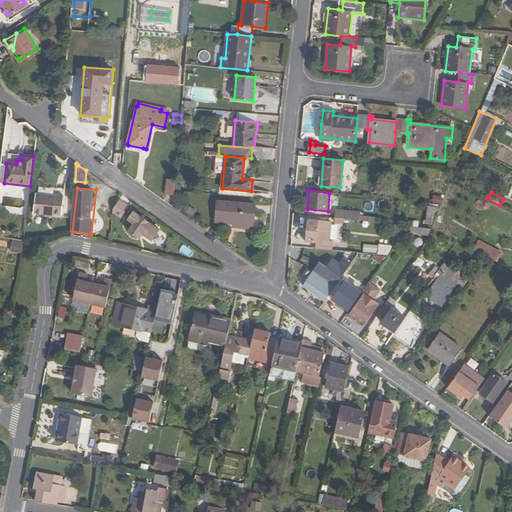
[(36,195),(34,213),(46,214),(53,215),(53,214),(62,214),(63,197),(55,196),(54,197),(36,195)]
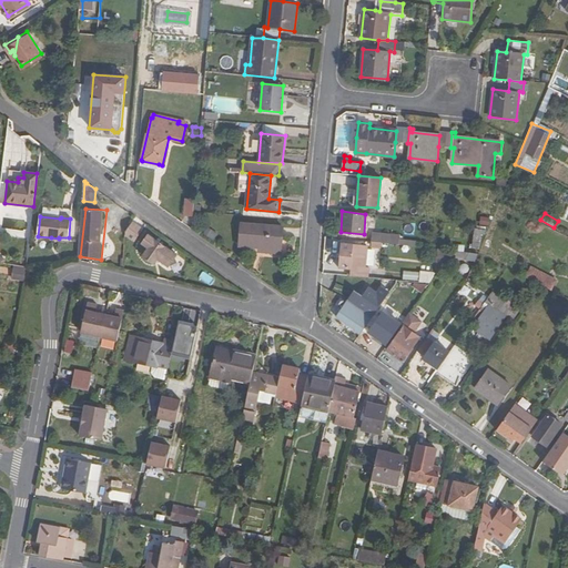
[(135,242),(144,230),(133,222),(127,232),(127,235),(135,242)]
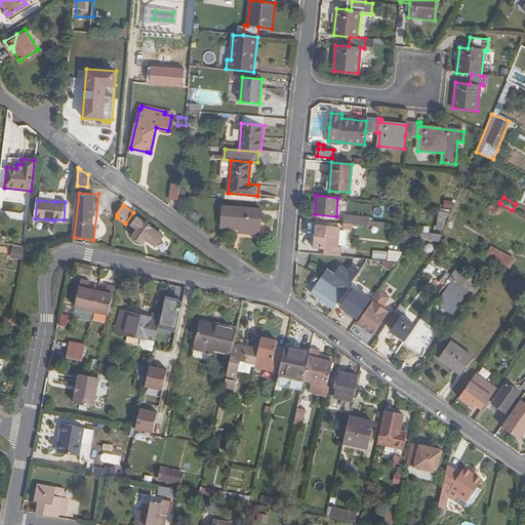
[(261,209),(224,206),(223,228),(239,229),(239,228),(260,230),(261,209)]
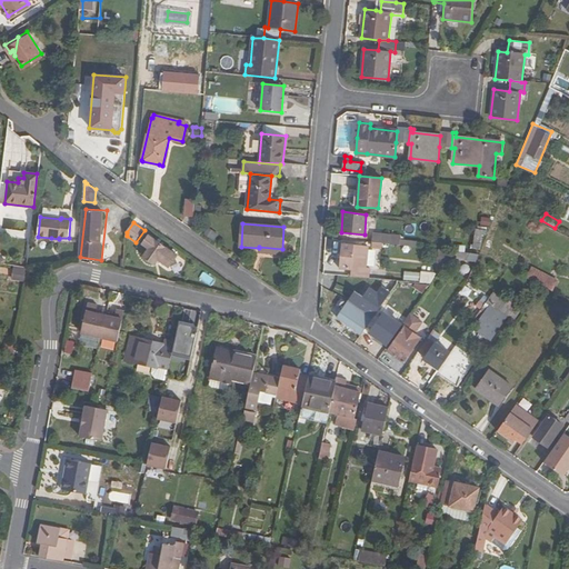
[(486,238),(489,231),(476,229),(472,250),(480,251),(482,237),(486,238)]
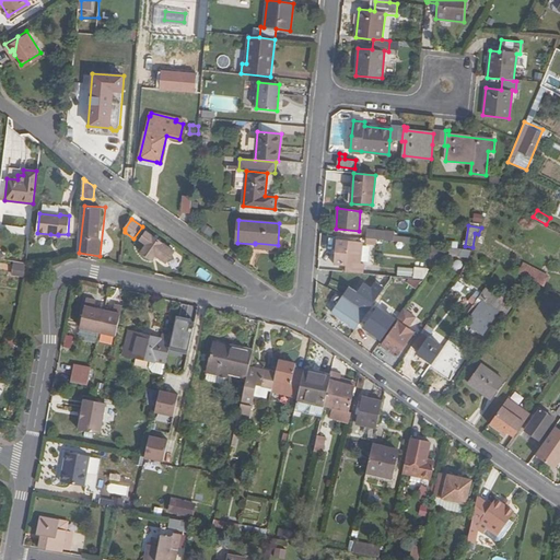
[(364,242),(393,242),(393,230),(365,229),(364,242)]
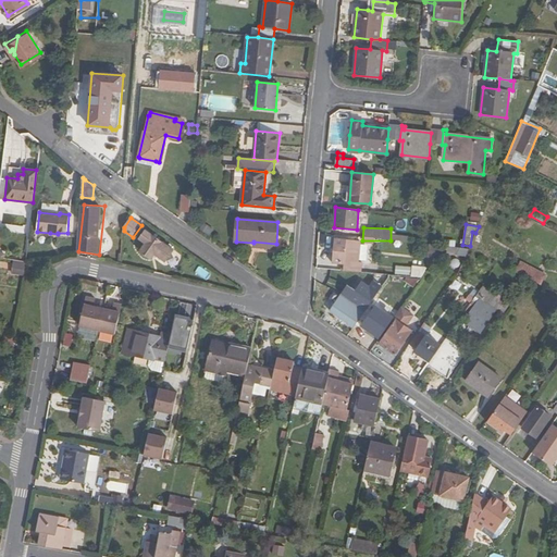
[(156,255),(166,262),(175,250),(146,230),(139,238),(146,243),(141,249),(143,254),(150,258),(153,258),(156,255)]
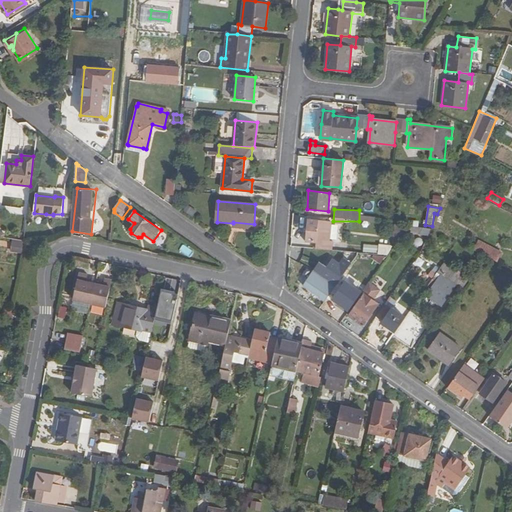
[(315,243),(315,248),(334,250),(335,241),(329,241),(318,239),(320,221),(308,219),(306,242),(315,243)]
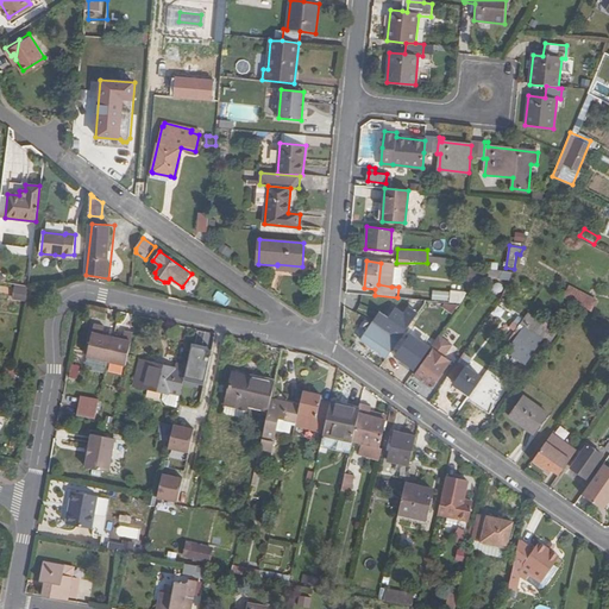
[(394,264),(388,263),(381,263),(378,284),(391,287),(394,264)]
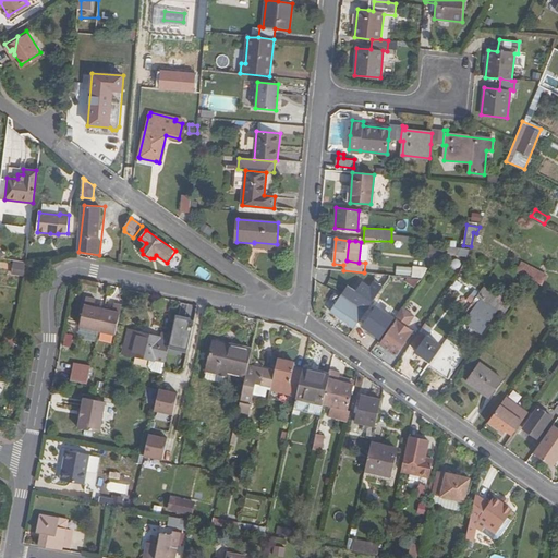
[(446,246),(443,251),(458,253),(458,255),(468,256),(470,250),(446,246)]
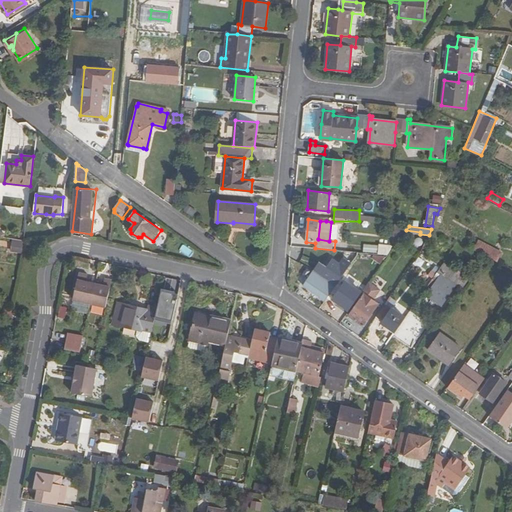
[(474,250),(497,262),(502,253),(479,241),(474,250)]
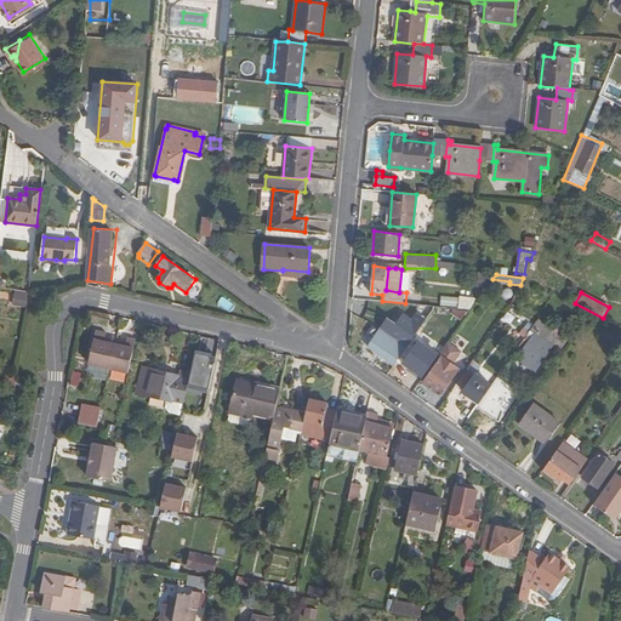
[(440,295),(440,305),(456,306),(457,295),(440,295)]
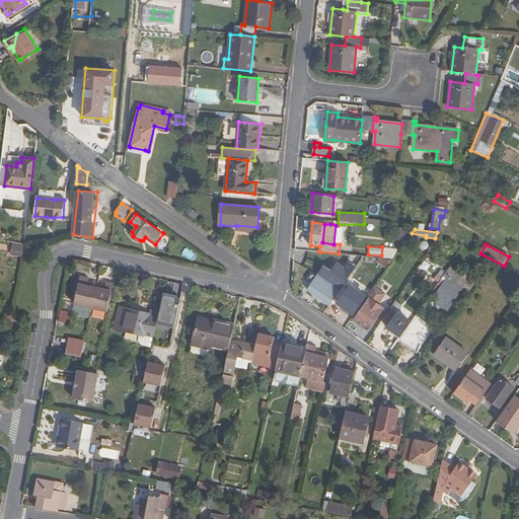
[(187,247),(182,253),(194,261),(198,254),(187,247)]
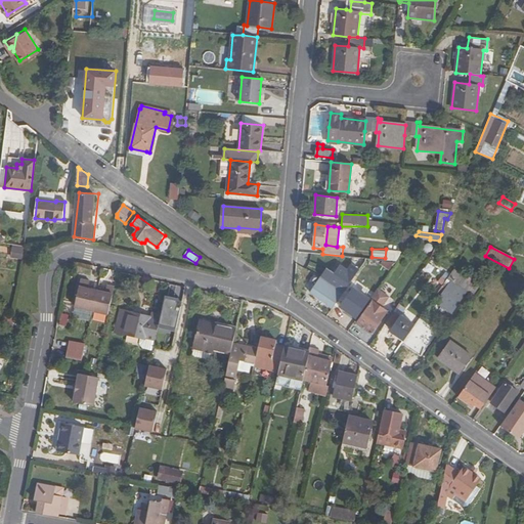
[(387,250),(386,259),(398,260),(399,251),(387,250)]
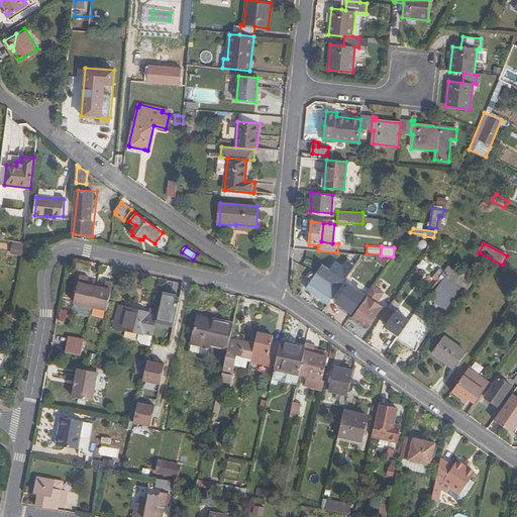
[(437,281),(445,270),(424,255),(417,267),(437,281)]
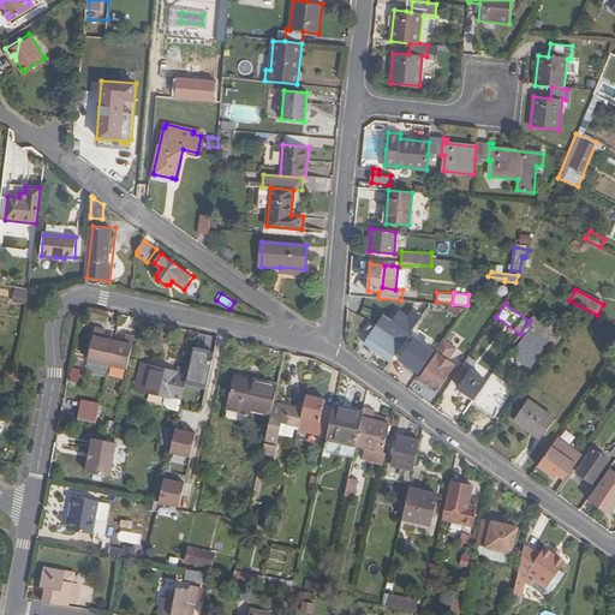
[(418,323),(423,317),(424,315),(417,310),(404,328),(411,333),(418,323)]
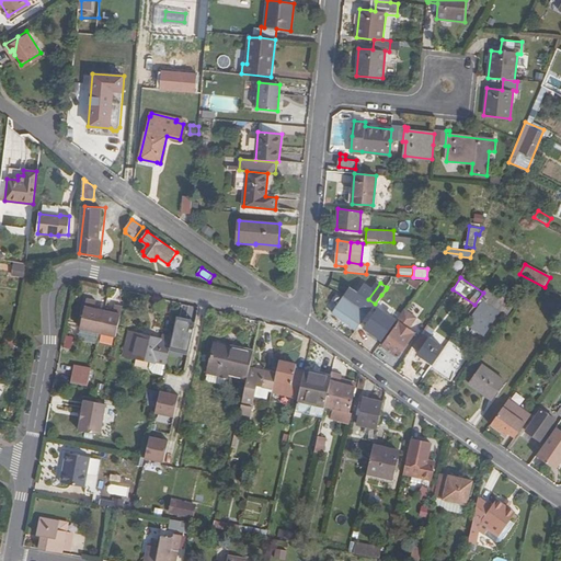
[(391,294),(386,289),(381,295),(388,299),(391,294)]
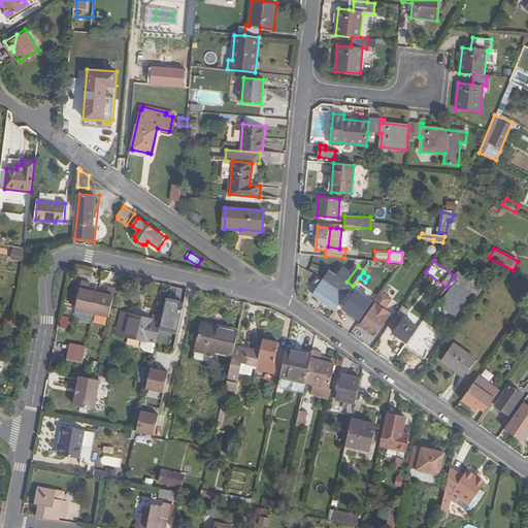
[(455,275),(447,287),(446,289),(441,294),(438,299),(442,302),(440,304),(455,314),(469,293),(476,298),(485,286),(458,272),(455,275)]
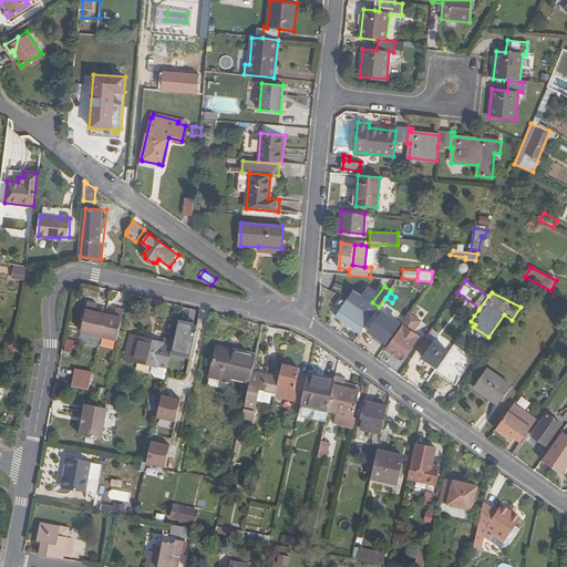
[(360,333),(368,322),(366,320),(374,308),(362,300),(357,306),(348,300),(337,316),(356,329),(354,330),(360,333)]
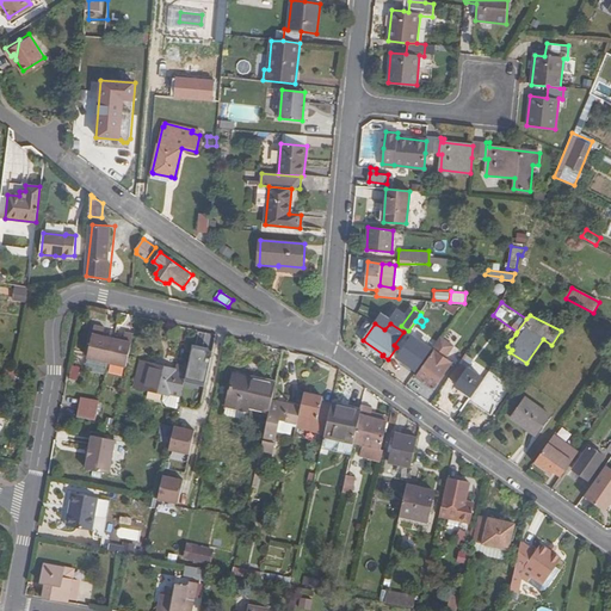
[(107,362),(113,339),(103,337),(104,328),(94,326),(87,357),(107,362)]
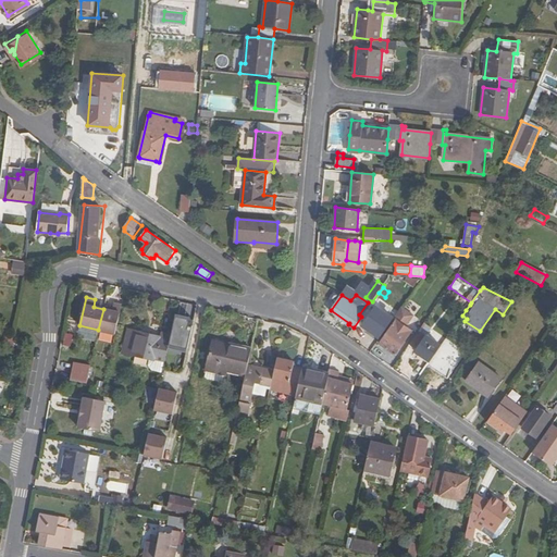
[(98,330),(115,333),(122,305),(113,302),(111,311),(103,309),(98,330)]
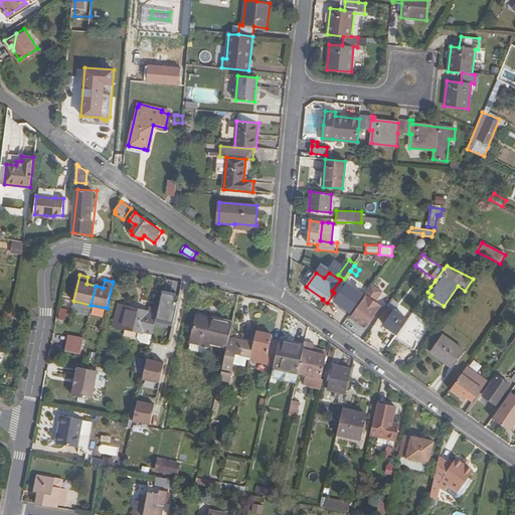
[(373,284),(368,291),(351,316),(366,327),(381,305),(377,302),(376,301),(379,296),(379,288),(373,284)]
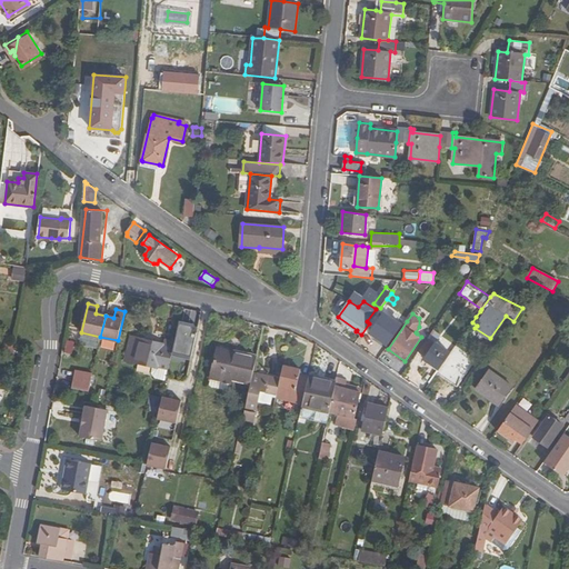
[(390,326),(379,318),(368,333),(379,341),(390,326)]
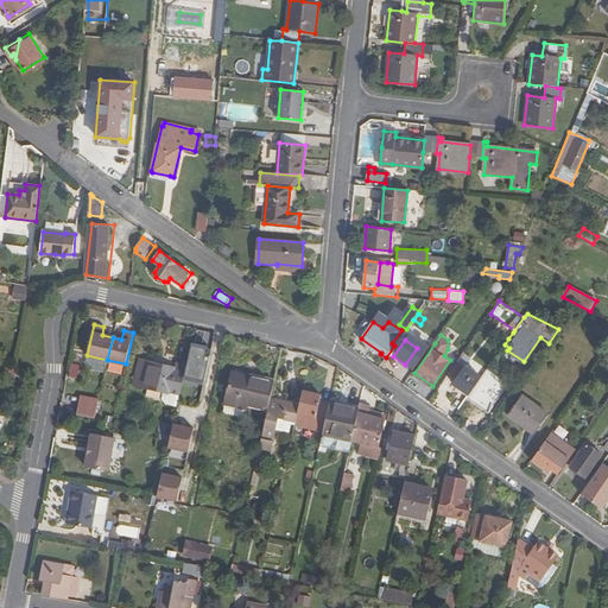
[(188,365),(184,377),(204,381),(210,356),(207,355),(208,349),(192,346),(188,365)]
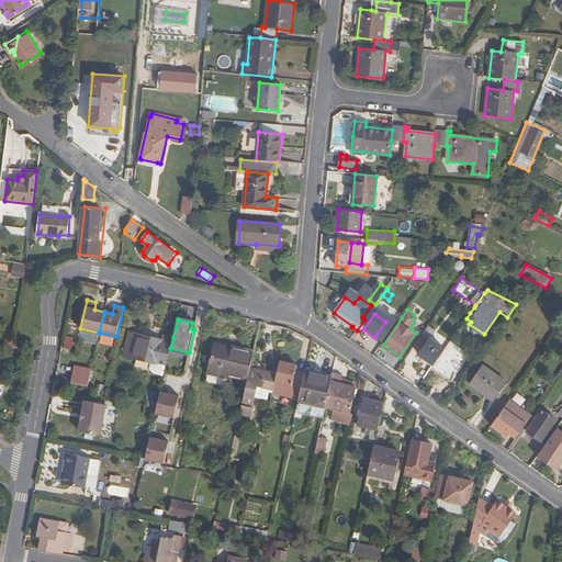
[(99,333),(80,328),(77,341),(97,346),(99,333)]
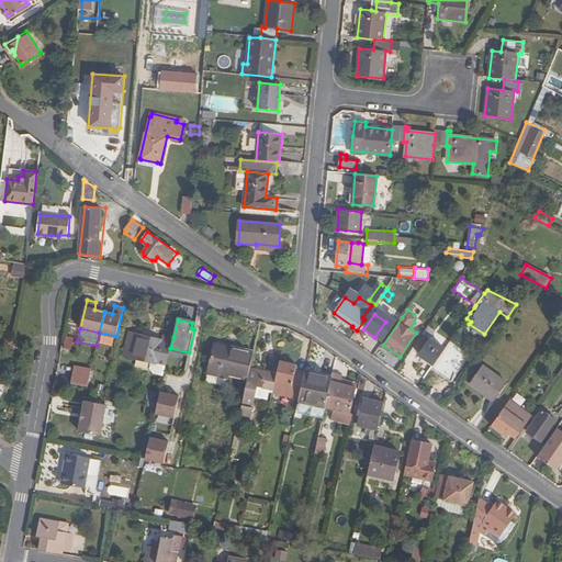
[(154,367),(166,369),(169,352),(170,348),(173,337),(163,335),(161,339),(130,333),(124,356),(152,361),(155,362),(154,367)]
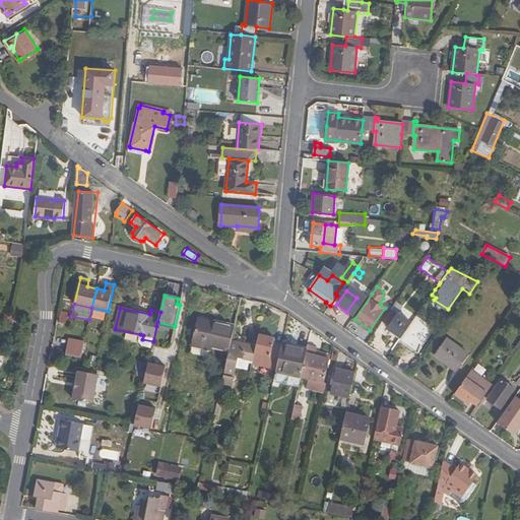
[(388,326),(396,314),(389,310),(381,321),(388,326)]
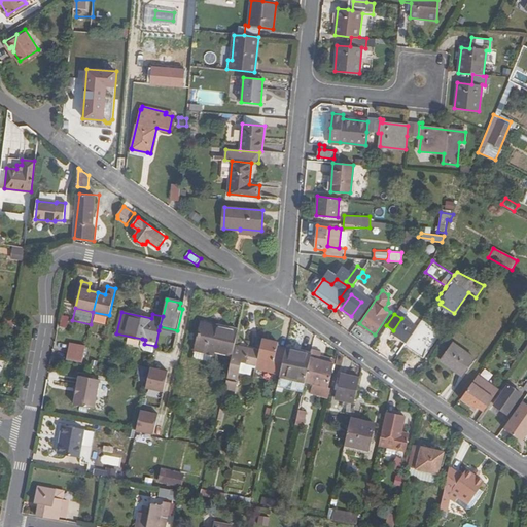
[(70,328),(72,316),(63,315),(62,327),(70,328)]
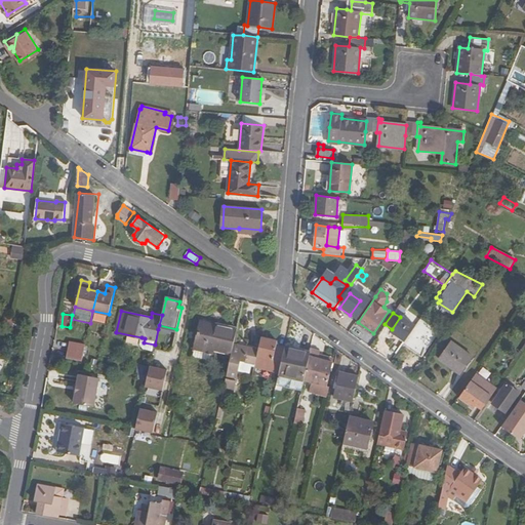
[(391,330),(405,340),(416,325),(402,315),(400,317),(392,329),(391,330)]
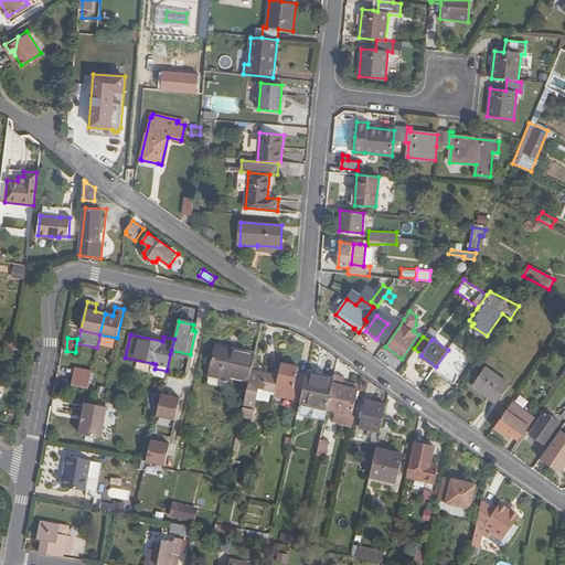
[(252,371),(256,354),(214,344),(208,375),(231,381),(232,376),(249,381),(252,371)]
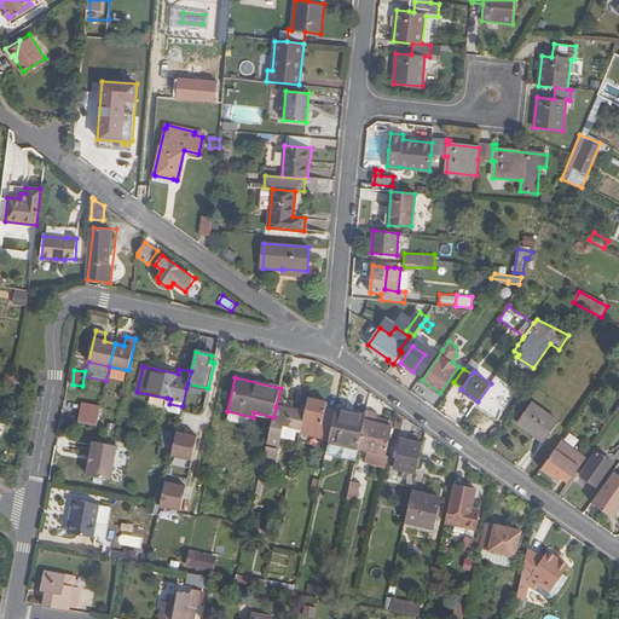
[(305,412),(301,429),(301,432),(330,439),(336,411),(325,409),(328,401),(308,397),(305,412)]
